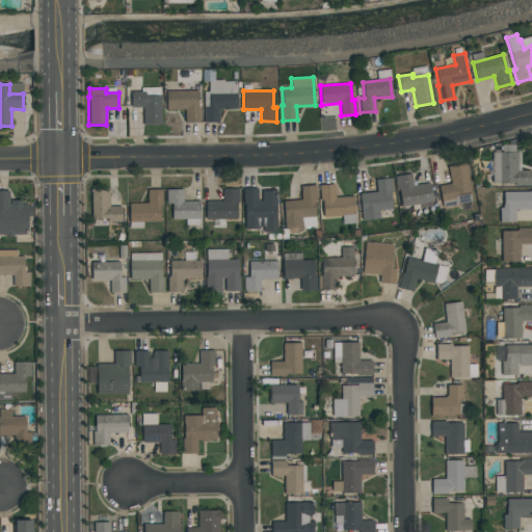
[(143,125),(143,108),(132,108),(132,92),(145,91),(145,96),(161,96),(161,125),(143,125)]
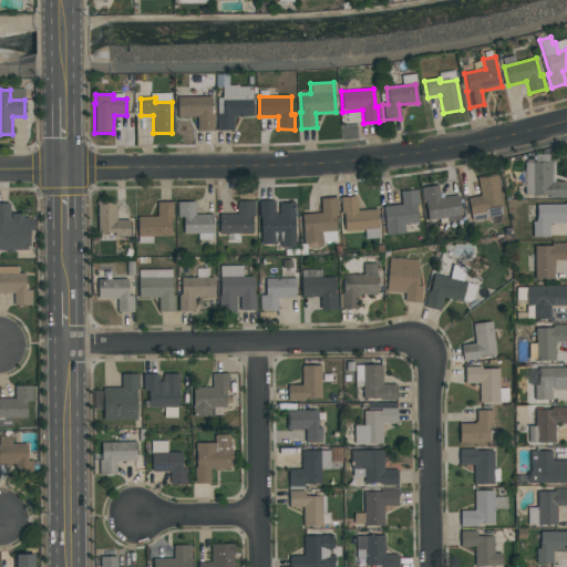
[(210,98),(212,115),(213,115),(213,130),(197,131),(197,117),(177,117),(177,98),(210,98)]
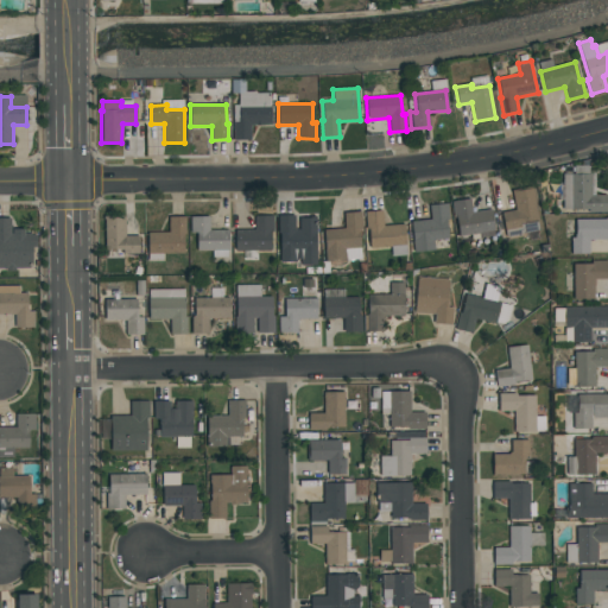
[(233,140),(233,124),(238,124),(238,119),(239,119),(239,107),(271,107),(271,125),(249,125),(251,140),(233,140)]
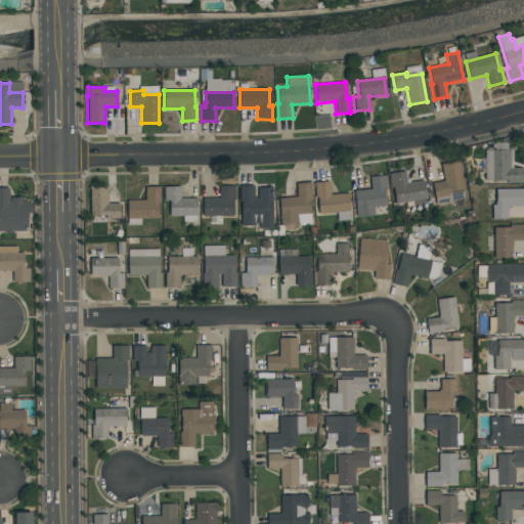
[(492,181),(492,150),(510,150),(510,168),(523,169),(523,183),(507,183),(507,182),(506,182),(506,181),(492,181)]
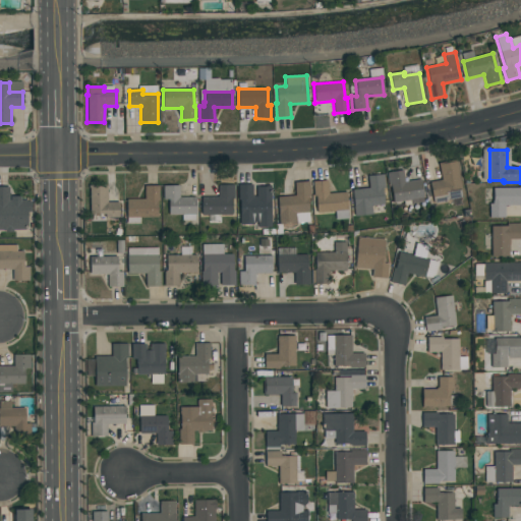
[(460,189),(446,192),(447,194),(432,197),(429,182),(442,180),(439,164),(455,161),(460,189)]
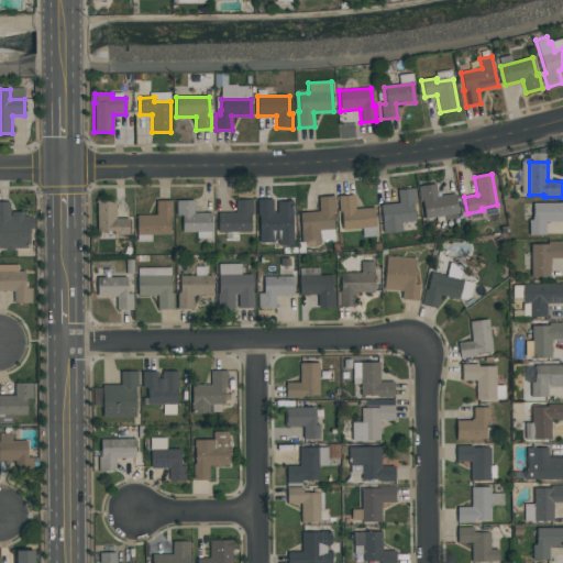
[(435,185),(438,197),(455,195),(457,213),(424,219),(422,201),(420,201),(418,187),(435,185)]
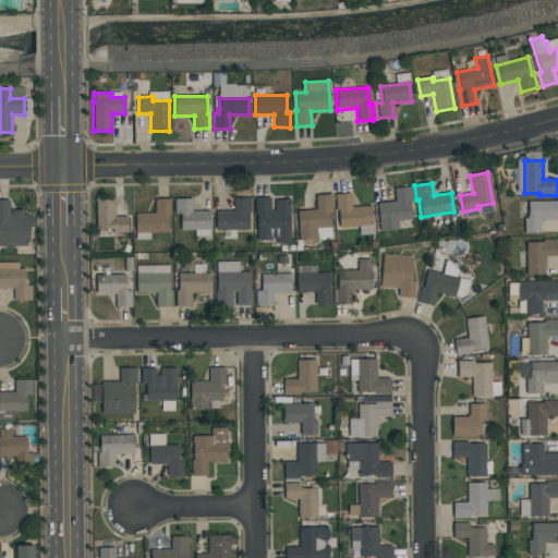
[(377,203),(396,202),(395,189),(411,186),(413,202),(410,203),(412,219),(398,220),(399,229),(380,231),(377,203)]
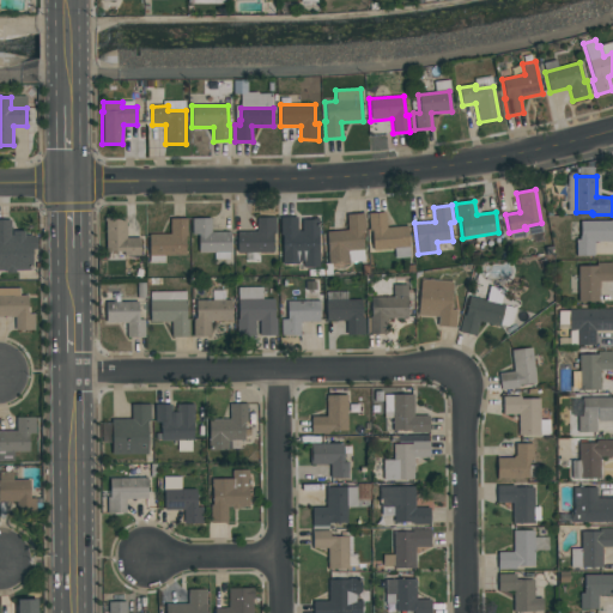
[(347,253),(349,265),(327,267),(325,232),(329,232),(328,220),(347,219),(347,214),(364,213),(365,232),(364,232),(365,252),(347,253)]
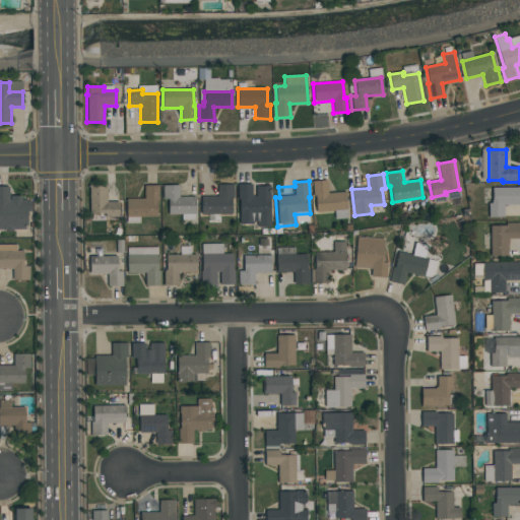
[(313,182),(326,181),(327,194),(345,193),(346,210),(334,211),(334,212),(315,214),(313,182)]
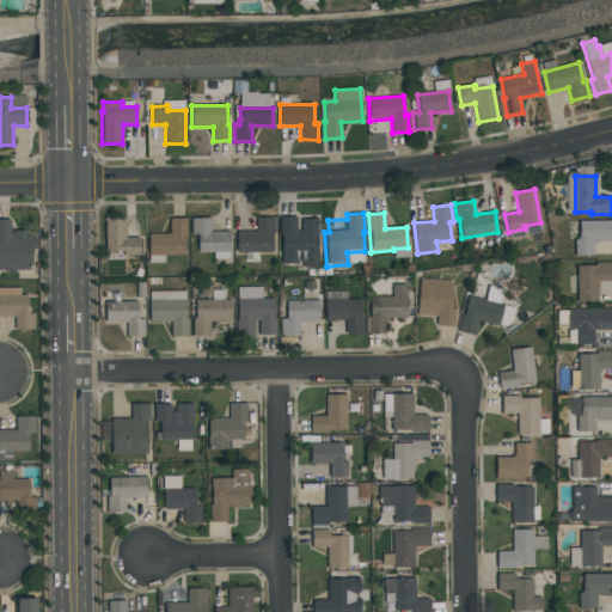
[(237,232),(257,232),(256,218),(275,216),(275,234),(273,234),(273,252),(238,254),(237,232)]
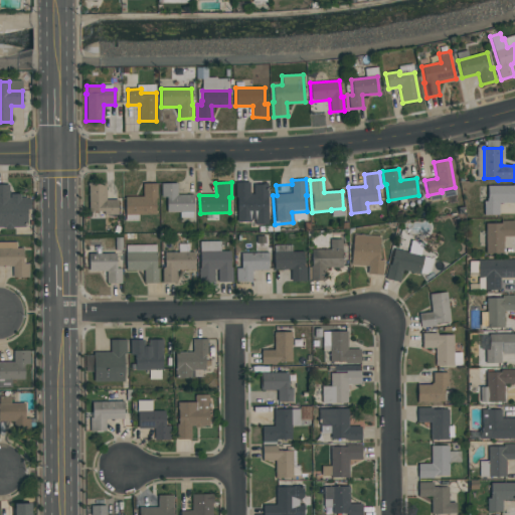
[(237,222),(237,197),(235,197),(235,183),(249,182),(249,194),(253,194),(253,185),(265,185),(265,183),(268,183),(268,225),(255,225),(255,219),(250,219),(250,222),(237,222)]
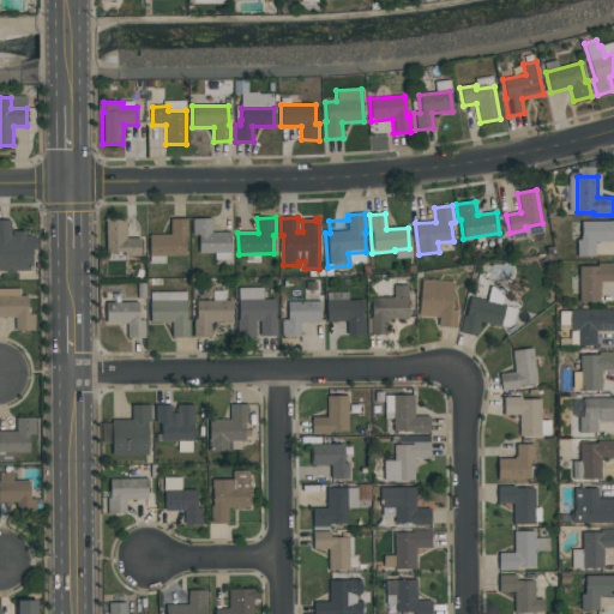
[(126,220),(126,239),(139,239),(139,256),(125,256),(125,252),(106,252),(106,220),(126,220)]
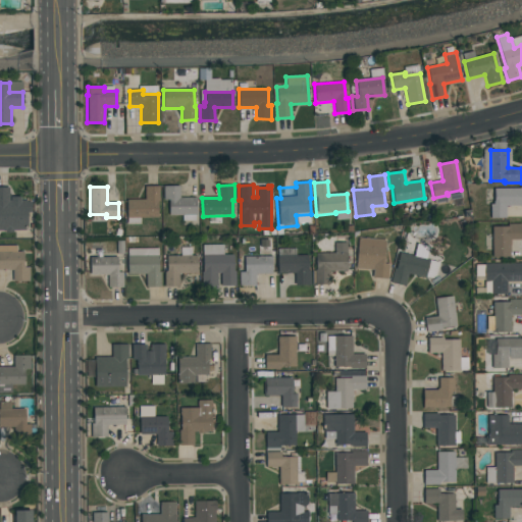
[(159,187),(159,201),(157,201),(157,217),(127,217),(127,200),(145,200),(145,187),(159,187)]
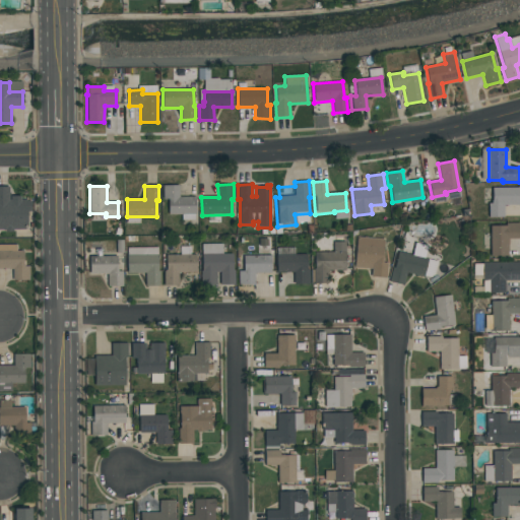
[(179,186),(179,197),(195,197),(196,214),(169,215),(169,200),(163,200),(163,186),(179,186)]
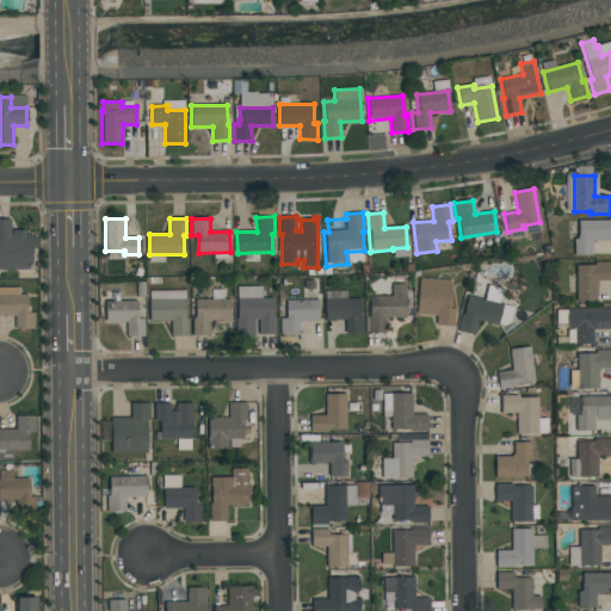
[(32,269),(16,270),(16,272),(6,272),(6,270),(0,270),(0,220),(11,220),(11,232),(24,230),(24,234),(31,234),(32,269)]
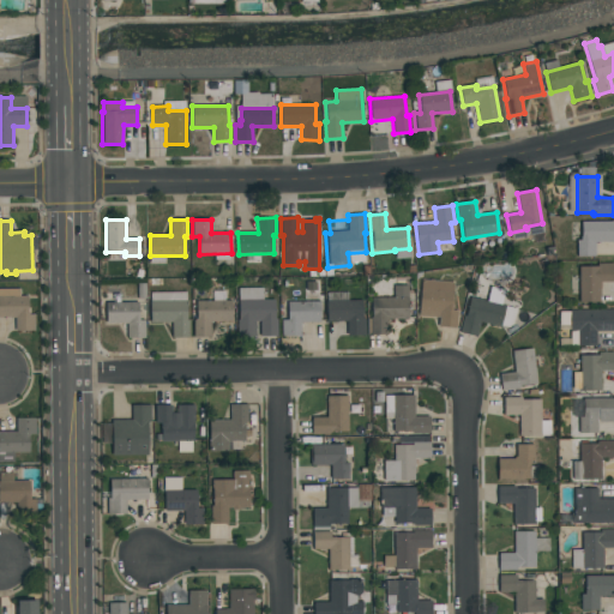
[(613,222),(613,242),(595,242),(595,256),(577,257),(577,240),(581,240),(581,236),(581,222),(613,222)]
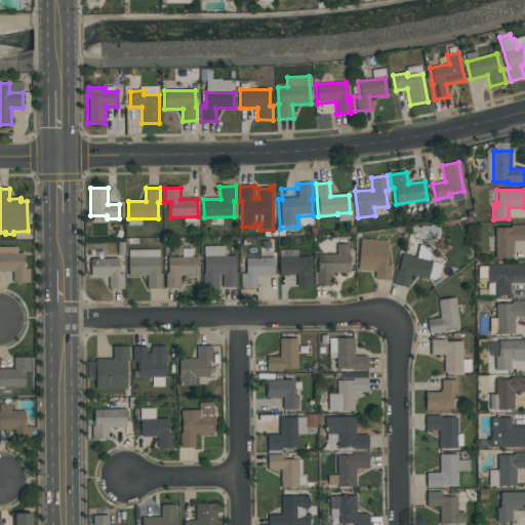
[(495,258),(494,228),(512,228),(512,226),(524,225),(524,241),(513,242),(514,258),(495,258)]
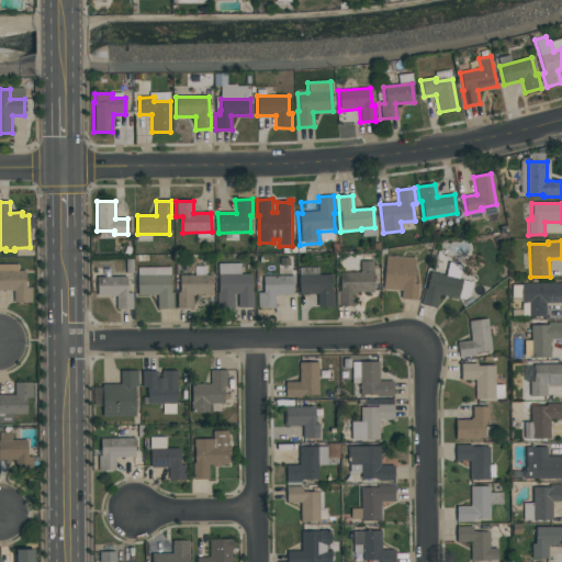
[(417,301),(401,300),(402,290),(383,289),(385,256),(415,258),(414,284),(419,284),(417,301)]
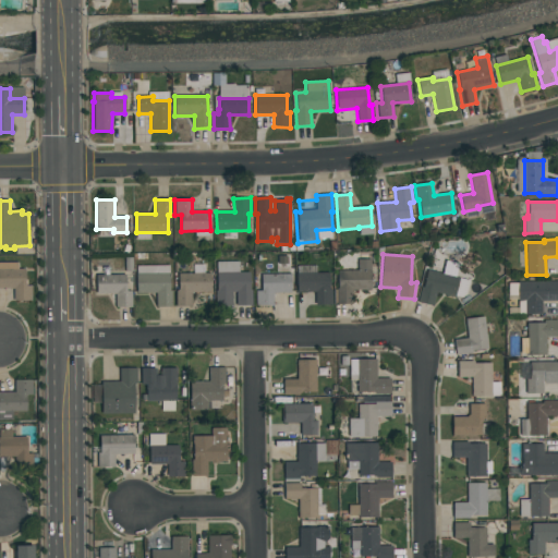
[(371,259),(371,290),(352,290),(352,304),(337,304),(337,289),(338,289),(338,270),(358,270),(358,259),(371,259)]
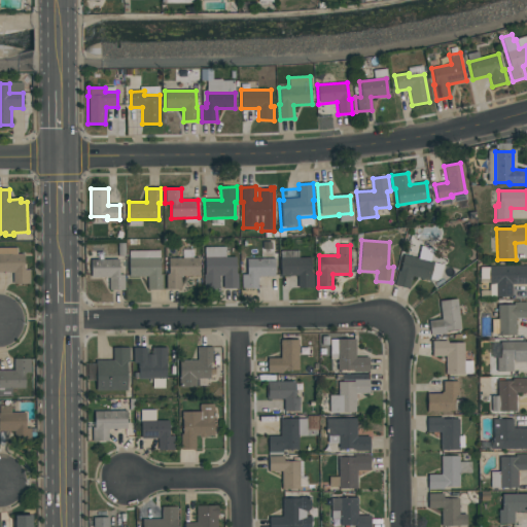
[(29,284),(13,284),(13,273),(0,273),(0,254),(24,254),(24,270),(29,270),(29,284)]
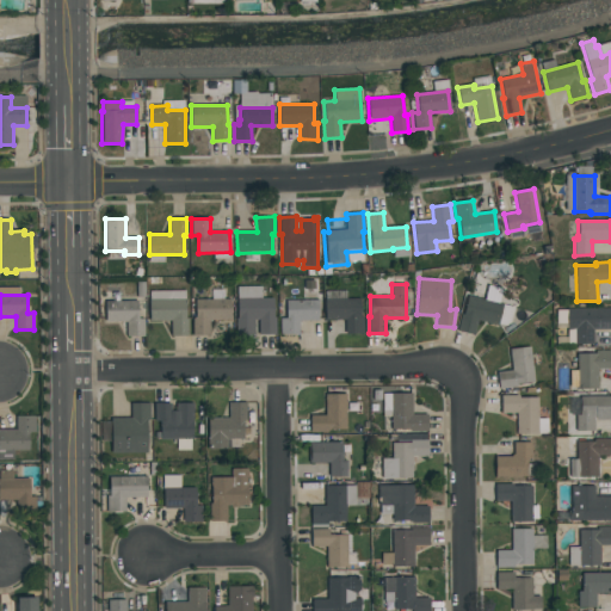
[(477,321),(474,335),(457,331),(461,314),(464,315),(469,296),(503,304),(498,326),(477,321)]
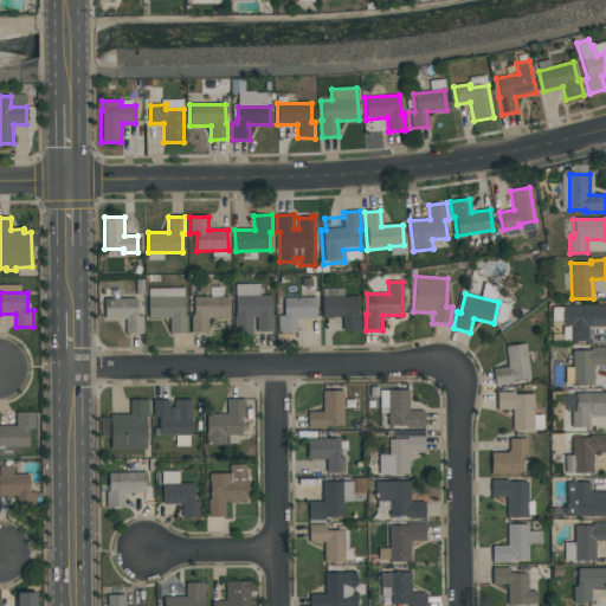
[(193,297),(229,296),(229,317),(207,317),(208,333),(191,333),(191,316),(194,316),(193,297)]
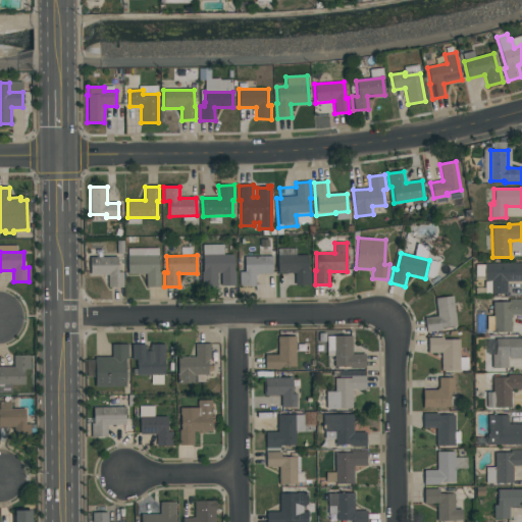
[(203,255),(233,255),(233,271),(236,271),(236,285),(220,286),(220,273),(203,273),(203,255)]
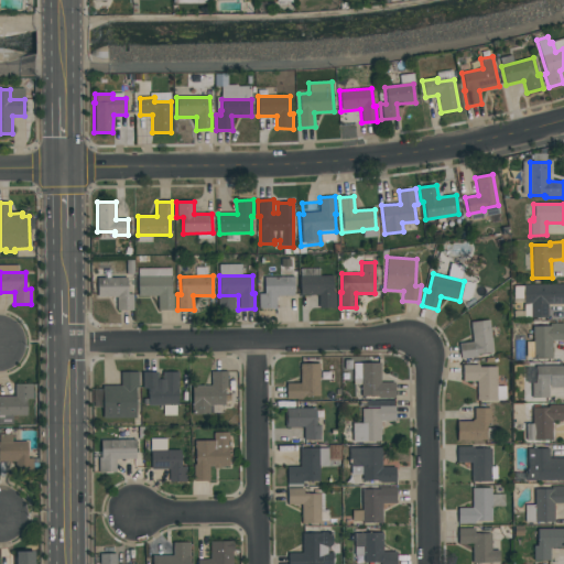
[(300,275),(333,277),(333,293),(336,293),(336,307),(318,307),(318,296),(300,296),(300,275)]
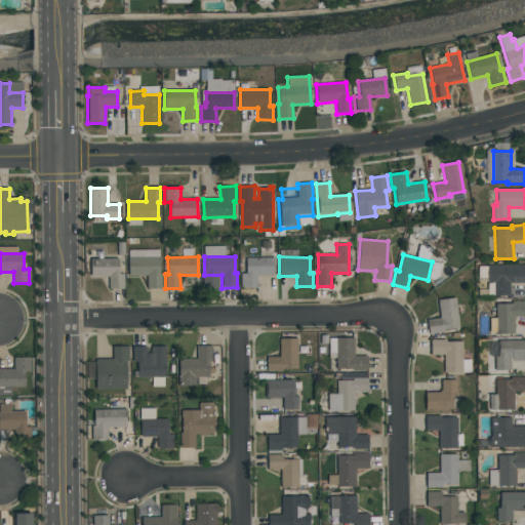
[(128,257),(159,257),(159,274),(161,274),(161,288),(147,288),(147,276),(128,276),(128,257)]
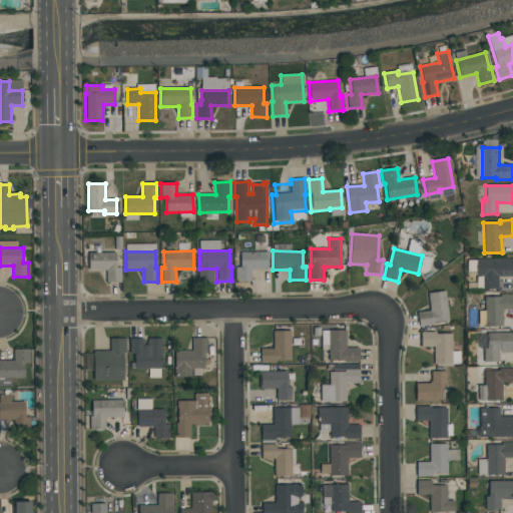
[(88,271),(88,252),(115,252),(115,268),(120,268),(120,283),(106,283),(106,270),(88,271)]
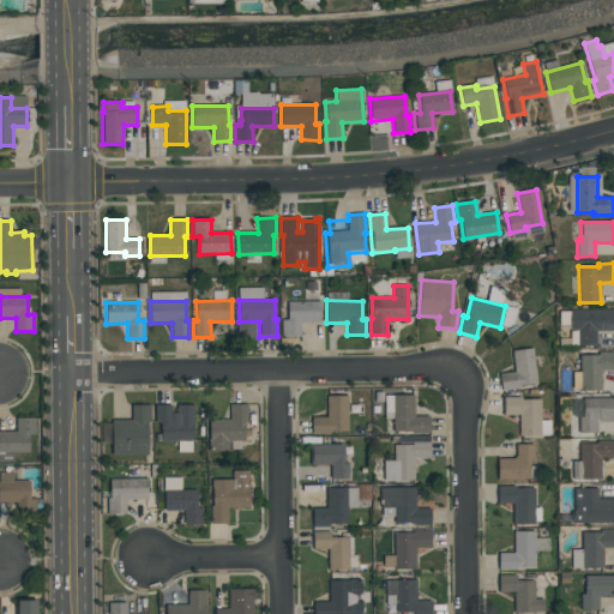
[(320,302),(320,323),(301,323),(301,336),(282,336),(281,320),(288,320),(288,302),(320,302)]
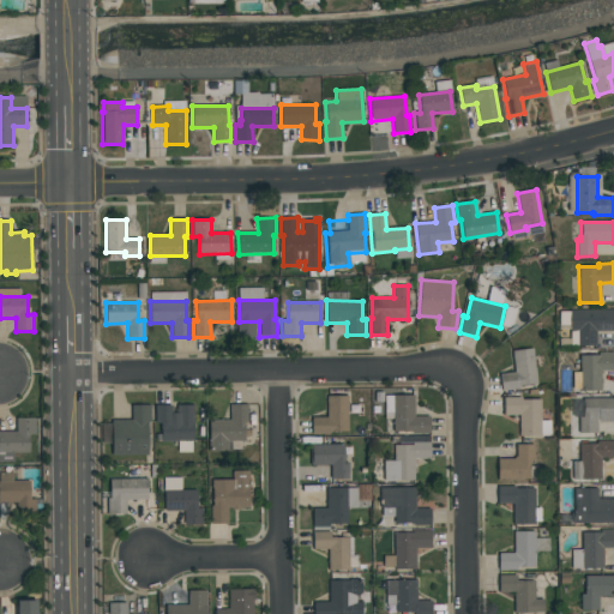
[(578,347),(578,330),(570,331),(570,311),(613,309),(613,331),(596,332),(596,345),(578,347)]
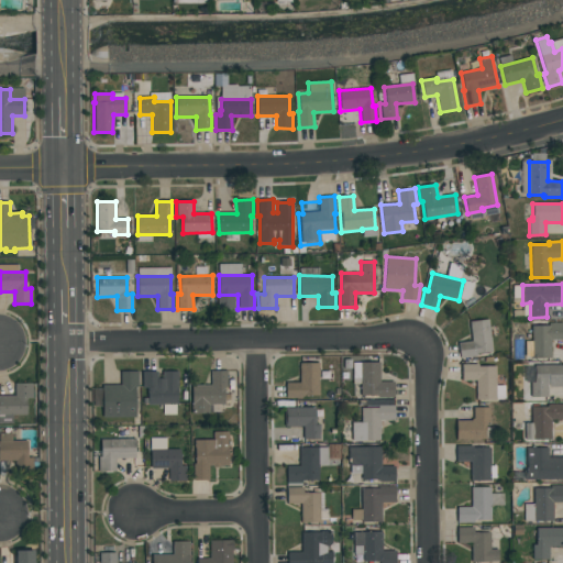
[(460,359),(457,343),(472,341),(468,322),(488,319),(493,352),(475,354),(476,356),(460,359)]
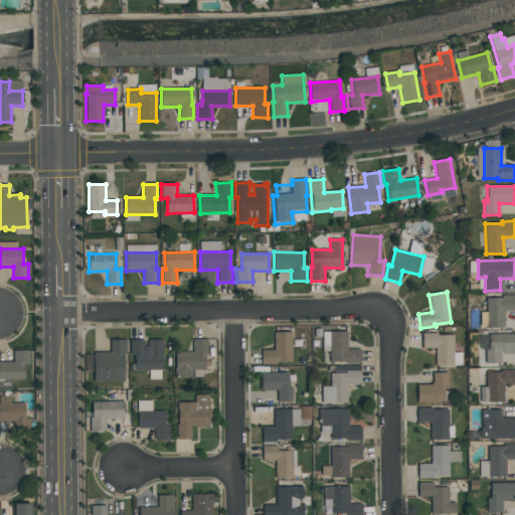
[(514,311),(504,312),(504,328),(486,328),(486,298),(503,298),(503,296),(514,296),(514,311)]
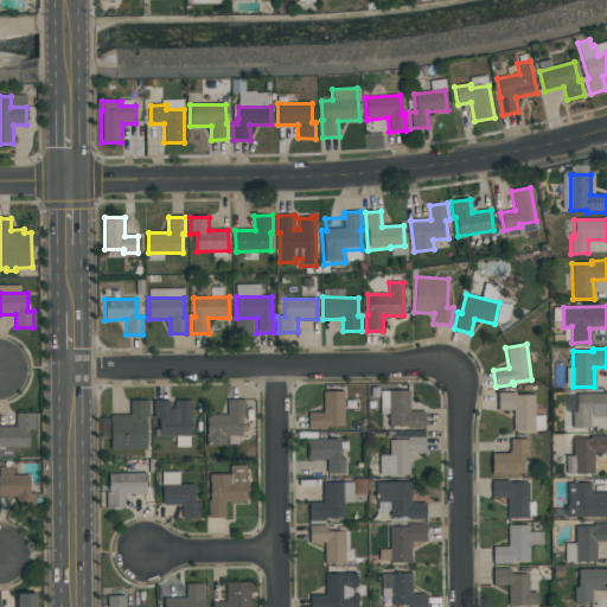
[(324,391),(344,391),(345,427),(326,427),(326,429),(308,430),(308,414),(324,414),(324,391)]
